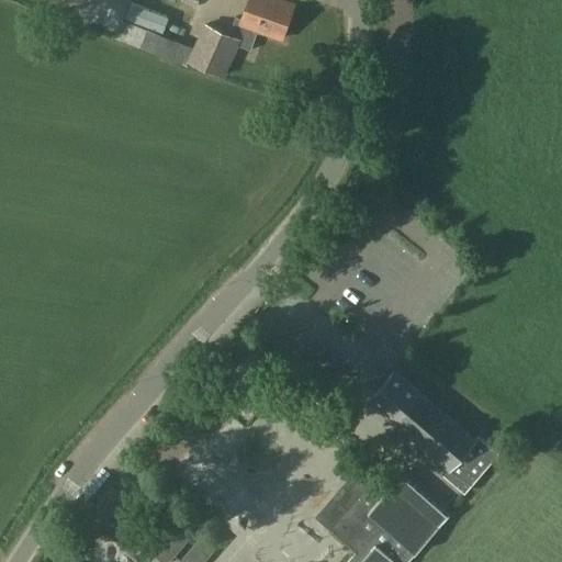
[(181,0),(180,3),(197,9),(199,0),(181,0)]
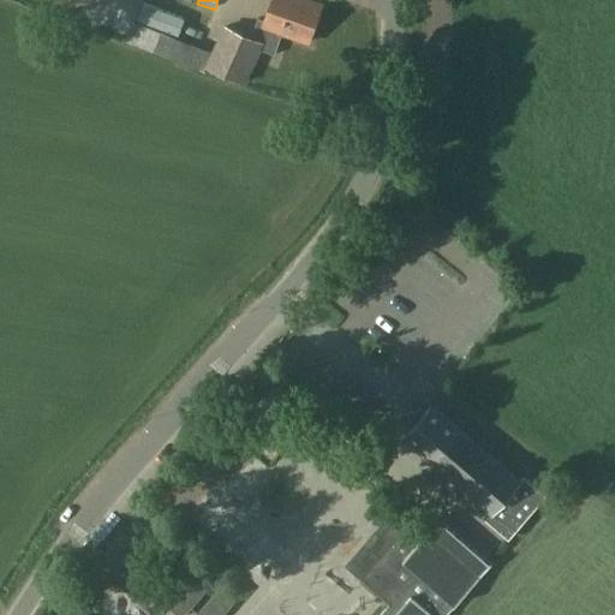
[(270,0),(263,24),(257,22),(251,37),(224,25),(204,69),(245,87),(261,49),(274,55),(281,34),(308,43),(322,5),(308,0),(270,0)]
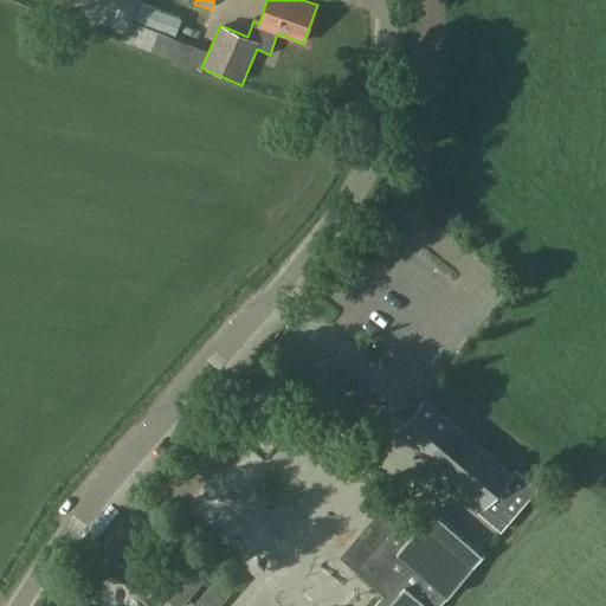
[(511,475),(451,424),(425,401),(399,432),(482,503),(476,510),(501,532),(537,489),(516,471),(511,475)]
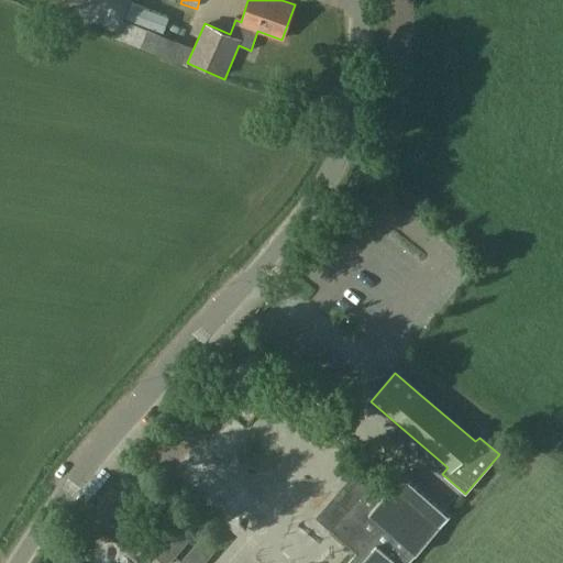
[(371,441),(389,453),(397,442),(378,430),(371,441)]
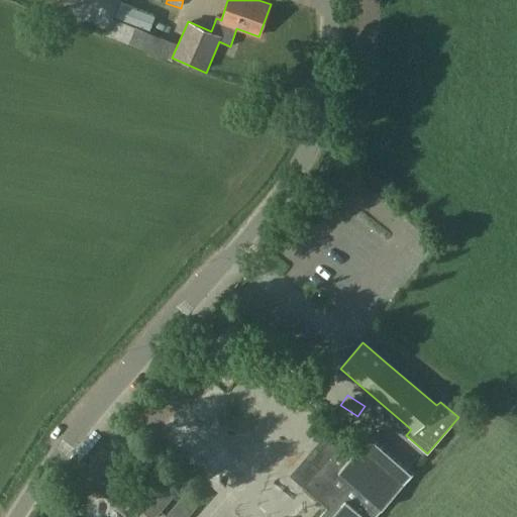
[(369,436),(354,452),(341,441),(343,440),(331,429),(315,447),(319,451),(310,461),(306,457),(291,476),(316,498),(328,508),(319,516),(375,516),(412,475),(369,436)]
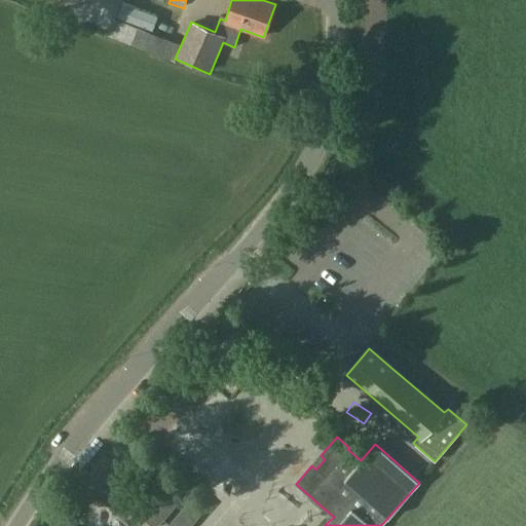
[(193,496),(183,509),(196,520),(207,508),(193,496)]
